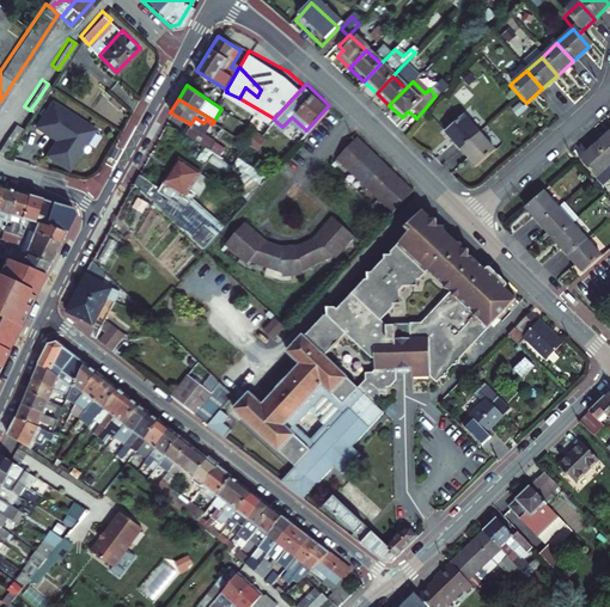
[(89,127),(48,103),(35,124),(55,138),(46,153),(65,165),(75,149),(78,148),(81,145),(80,140),(89,127)]
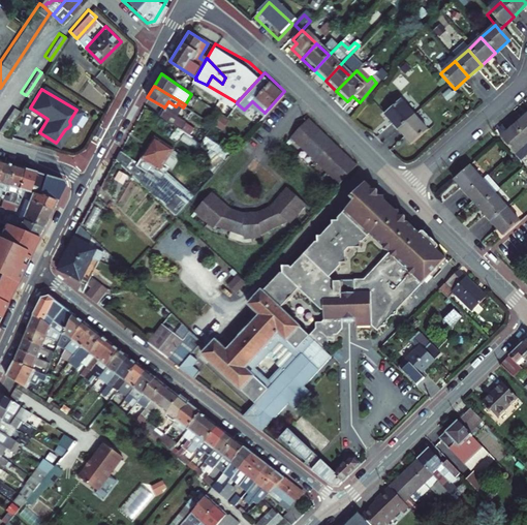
[(393,128),(408,115),(396,100),(380,115),(393,128)]
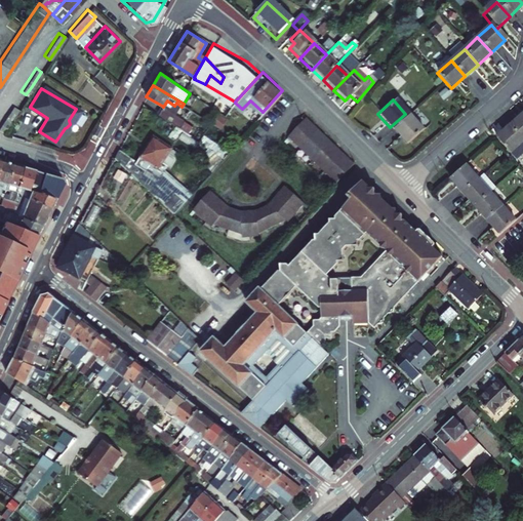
[(16,109),(10,106),(0,120),(0,130),(1,131),(16,109)]
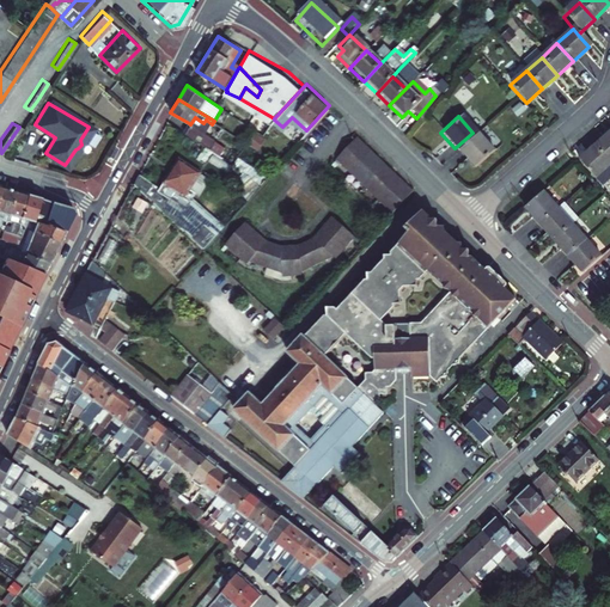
[(189,123),(183,132),(208,148),(214,140),(190,124),(189,123)]
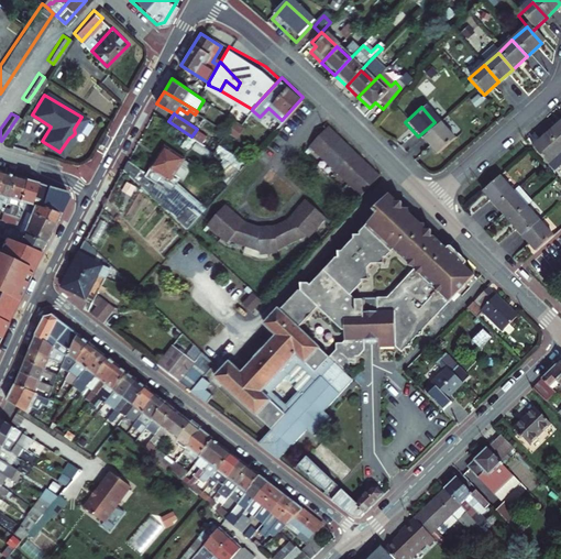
[(560,117),(559,116),(545,128),(560,146),(560,117)]
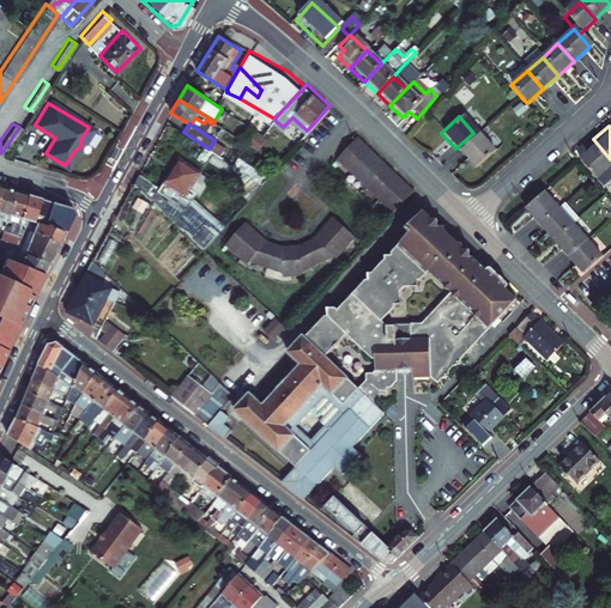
[(413,184),(358,133),(337,153),(393,206),(413,184)]
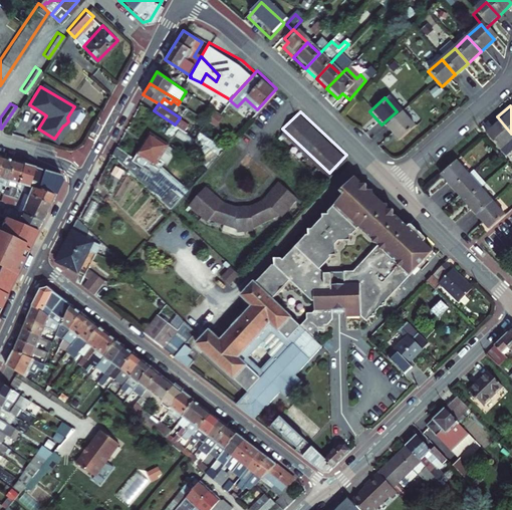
[(397,111),(381,124),(395,140),(410,126),(397,111)]
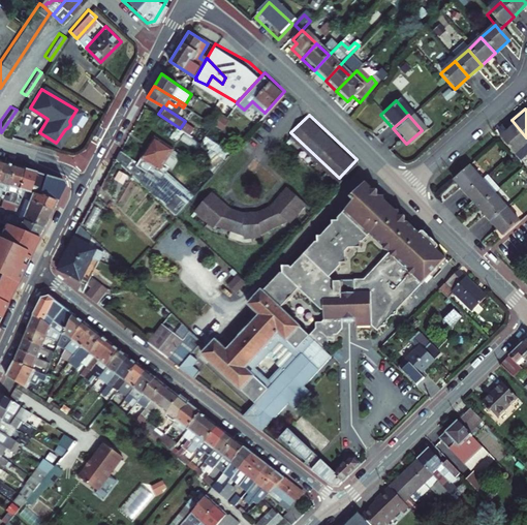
[(526,147),(526,137),(512,120),(498,132),(519,155),(526,147)]
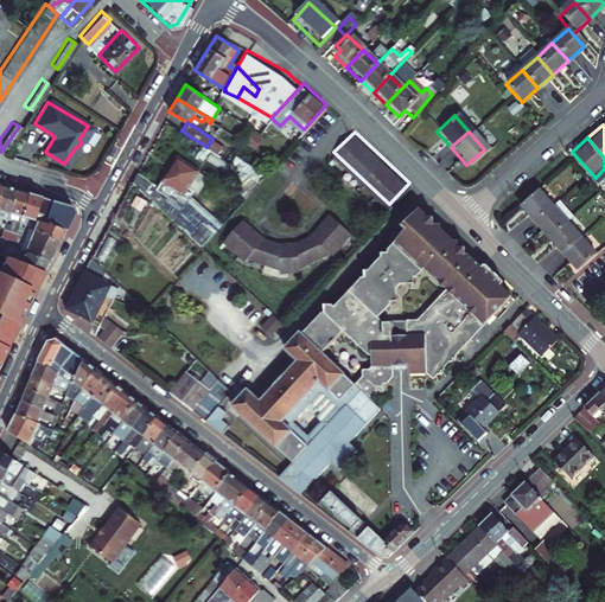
[(177,155),(155,189),(184,206),(190,197),(183,192),(197,167),(177,155)]
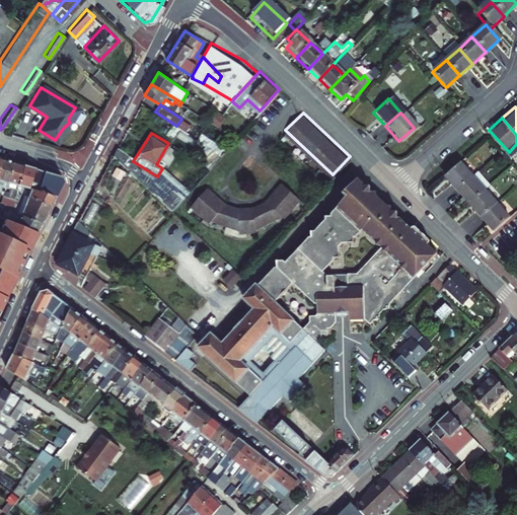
[(115,149),(112,155),(123,165),(125,167),(131,157),(115,149)]
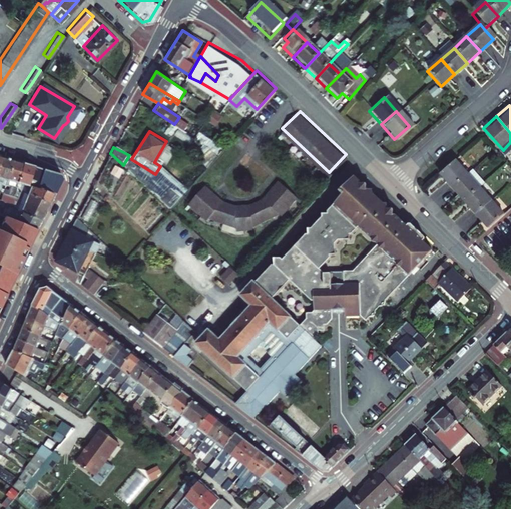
[(0,182),(2,176),(5,177),(11,157),(1,154),(0,158),(0,182)]
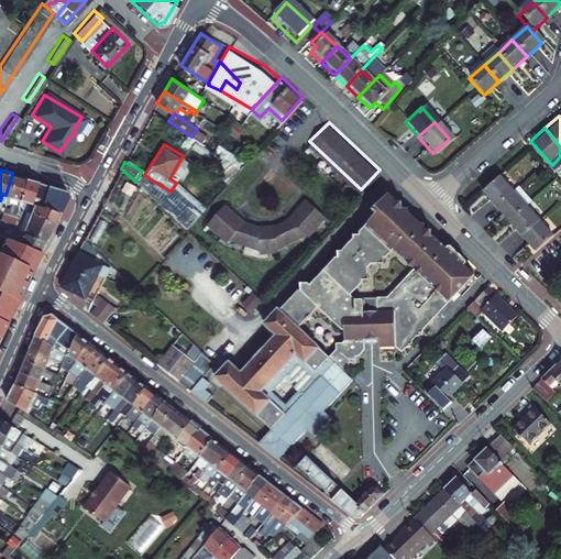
[(145,173),(142,171),(135,182),(149,193),(155,182),(144,175),(145,173)]
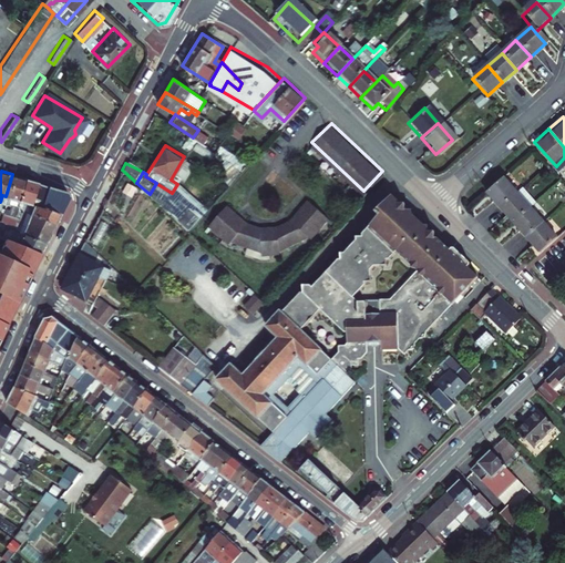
[(499,173),(482,188),(495,204),(513,188),(499,173)]
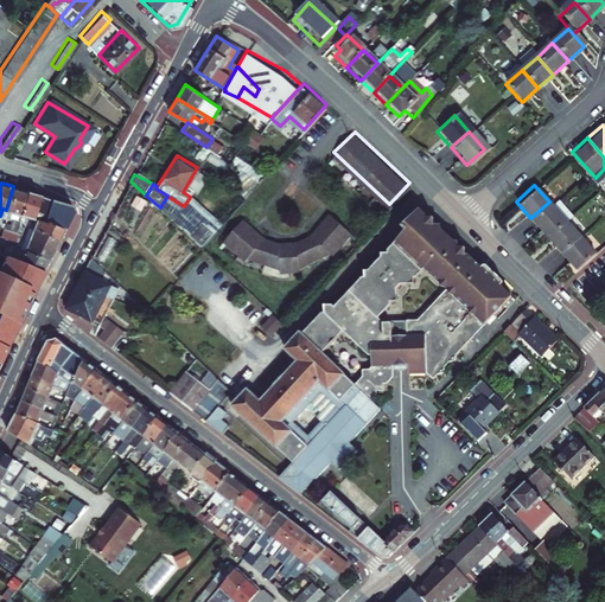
[(19,213),(19,212),(26,190),(23,190),(13,186),(6,210),(19,213)]
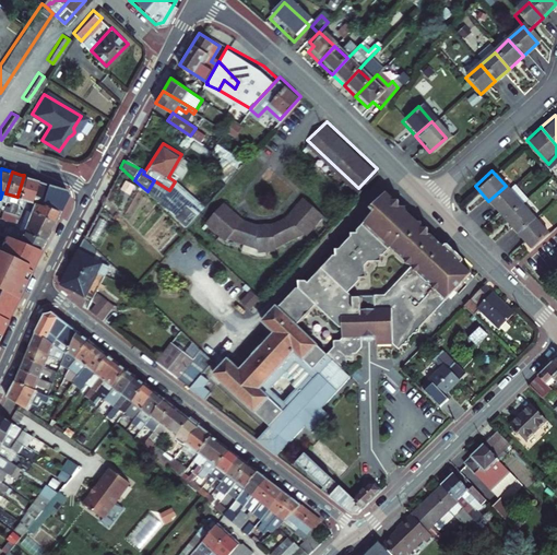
[(18,196),(39,203),(46,182),(24,175),(18,196)]
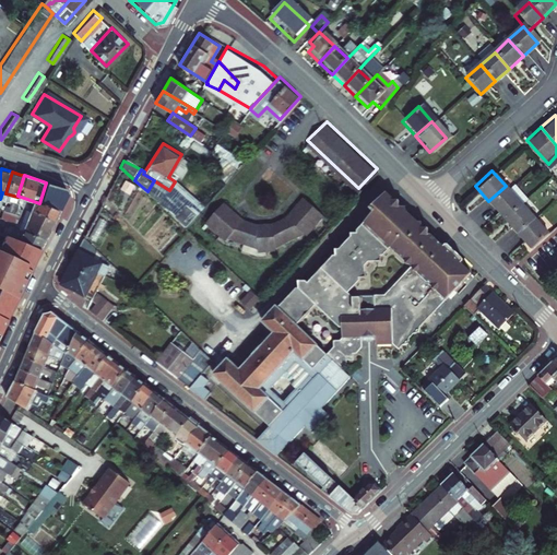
[(46,182),(39,203),(58,209),(67,191),(64,187),(46,182)]
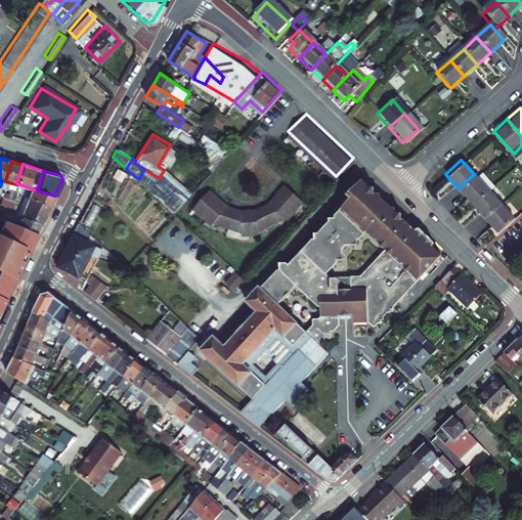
[(490,184),(478,171),(474,174),(486,188),(490,184)]
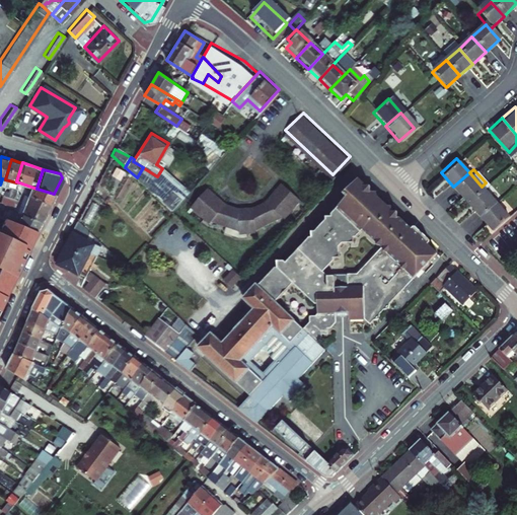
[(453,187),(465,200),(482,187),(469,172),(453,187)]
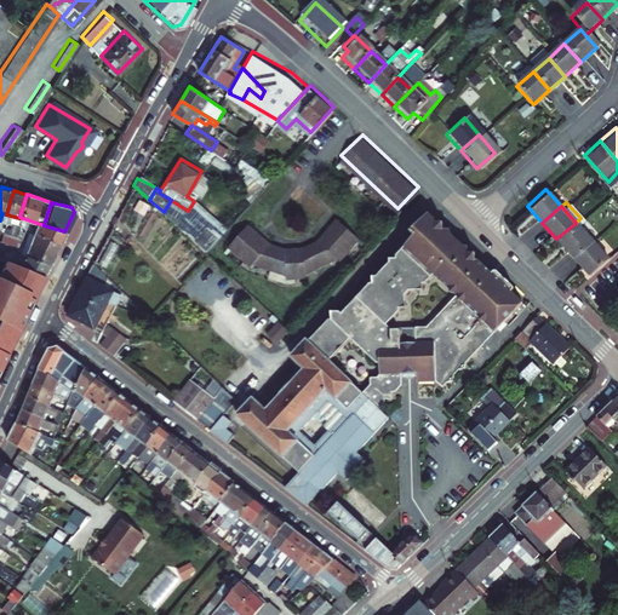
[(497,269),(491,270),(479,258),(475,258),(475,253),(475,249),(467,249),(467,242),(453,243),(451,242),(450,240),(448,226),(442,226),(442,219),(434,219),(434,217),(427,210),(408,228),(413,233),(395,252),(395,256),(388,256),(387,270),(384,274),(371,274),(371,281),(367,281),(339,311),(338,309),(330,309),(330,317),(327,317),(305,340),(305,339),(290,356),(303,368),(264,411),(251,398),(236,414),(298,472),(285,487),(305,504),(320,489),(338,470),(347,478),(364,459),(355,450),(387,415),(377,407),(383,400),(384,397),(392,397),(392,390),(393,390),(400,383),(400,373),(407,373),(415,372),(416,379),(438,379),(442,384),(447,380),(453,378),(455,372),(458,368),(465,366),(467,360),(522,299),(511,288),(514,286),(513,283),(497,269)]
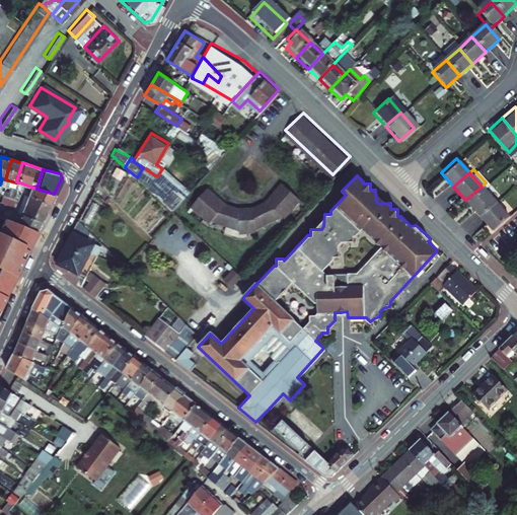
[(256,229),(256,226),(283,213),(284,214),(300,196),(281,178),(265,198),(269,201),(254,208),(254,204),(238,205),(238,209),(224,204),(226,202),(208,186),(191,205),(209,221),(212,218),(240,227),(240,230),(256,229)]
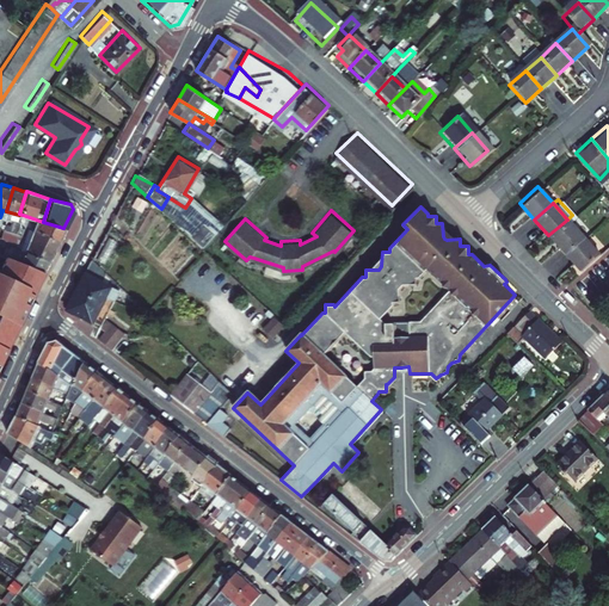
[(19,215),(16,223),(57,239),(63,228),(43,222),(19,214),(19,215)]
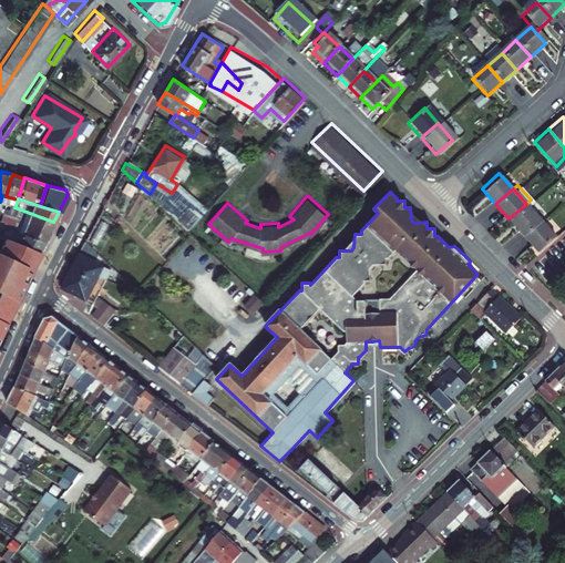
[(526,204),(509,218),(522,234),(540,218),(526,204)]
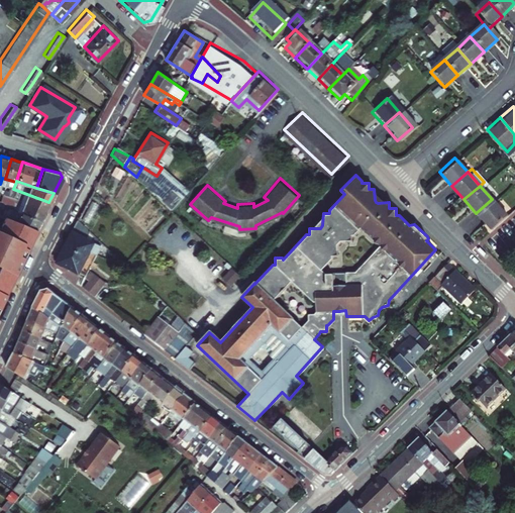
[(14,202),(43,213),(48,202),(13,189),(13,191),(11,196),(16,198),(14,202)]
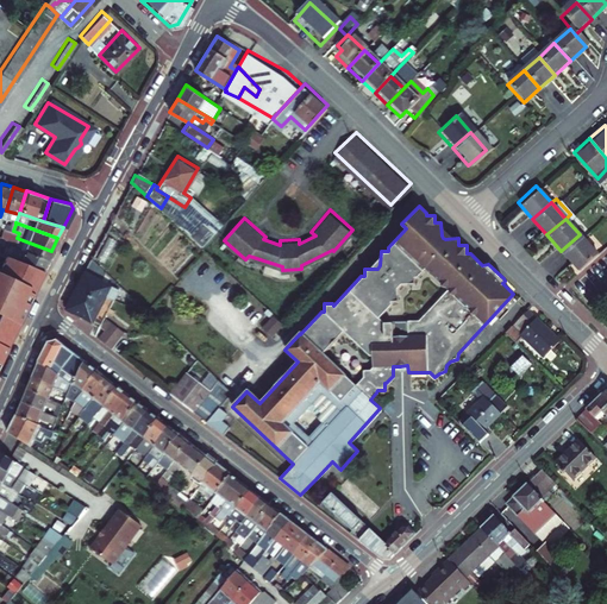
[(0,237),(10,239),(10,236),(12,231),(1,227),(0,226),(0,237)]
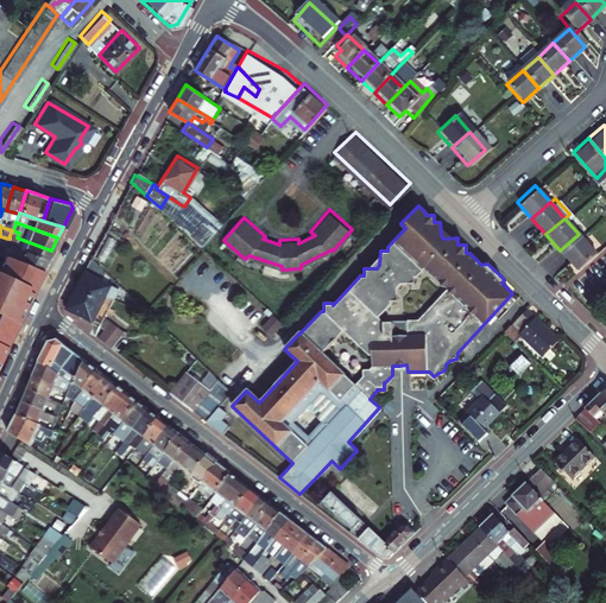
[(593,251),(579,234),(560,251),(575,268),(593,251)]
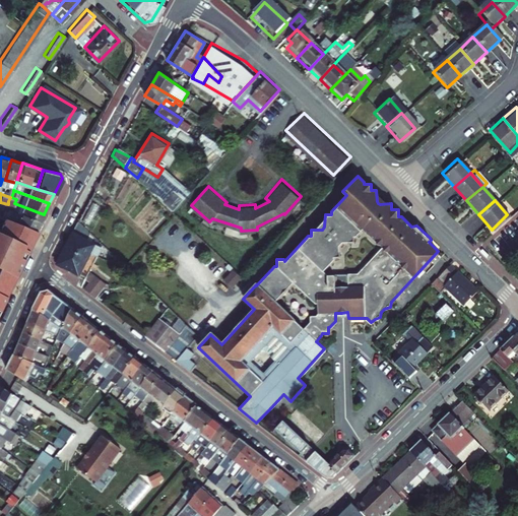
[(6,209),(40,222),(44,214),(14,203),(8,201),(8,204),(6,209)]
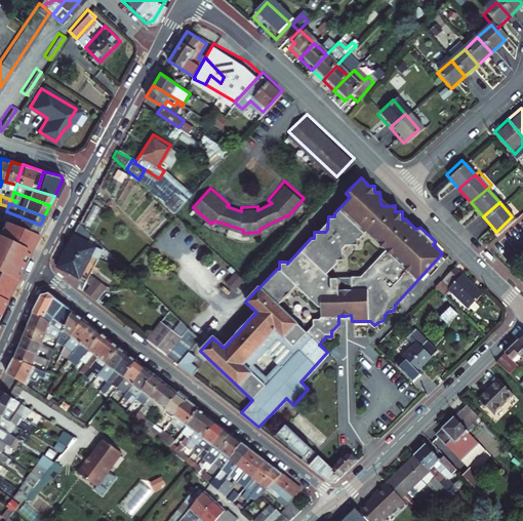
[(8,214),(6,221),(30,231),(36,233),(40,225),(6,211),(5,213),(8,214)]
